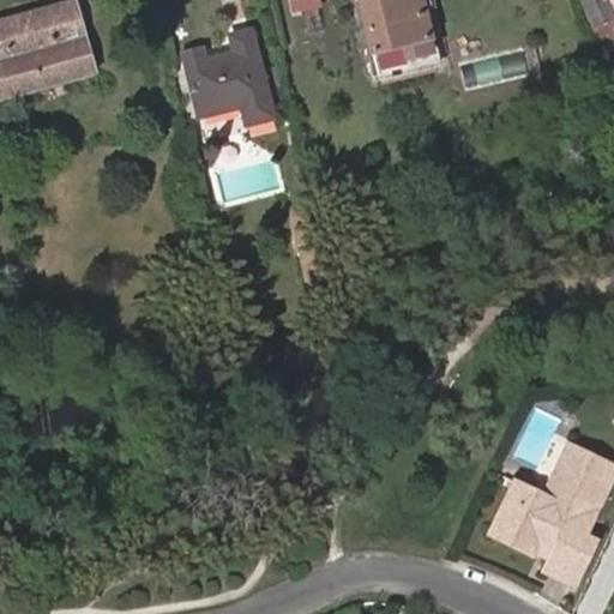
[(11,95),(97,72),(78,0),(0,20),(0,54),(1,59),(11,95)]
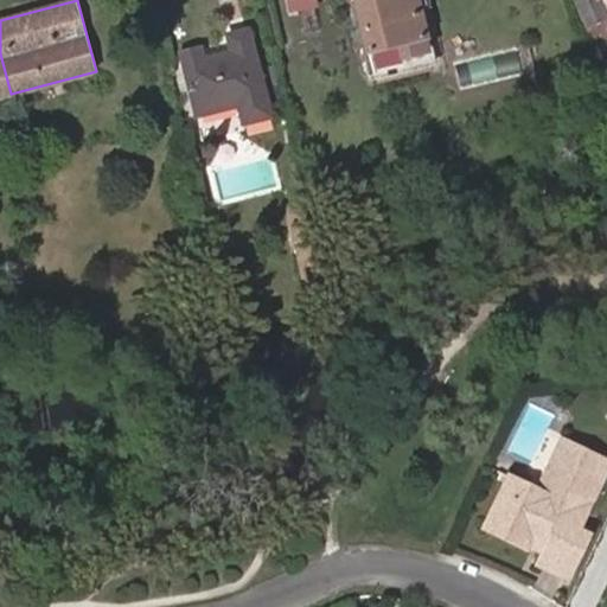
[(433,66),(415,0),(357,0),(379,81),(433,66)]
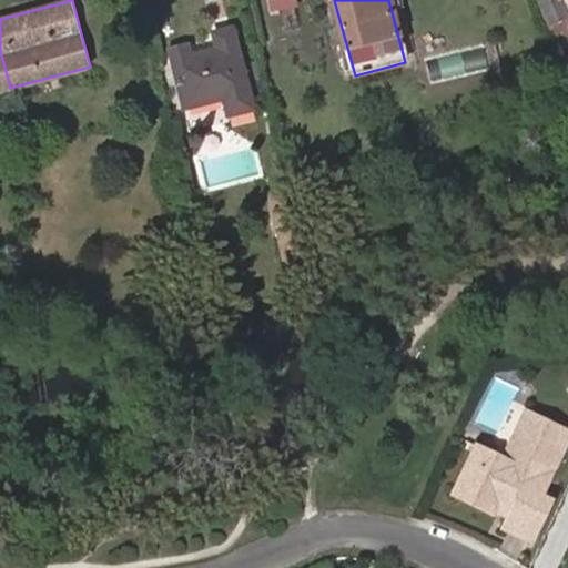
[(252,109),(232,28),(212,32),(215,48),(189,54),(169,60),(181,108),(220,98),(224,115),(252,109)]
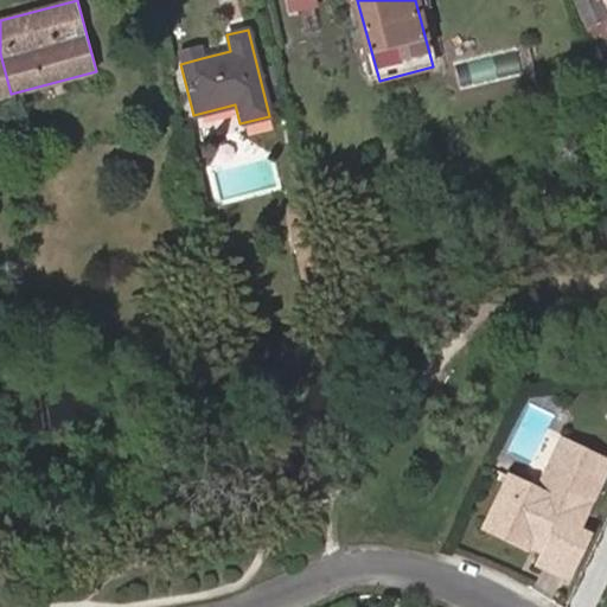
[(202,58),(199,49),(178,53),(180,64),(202,58)]
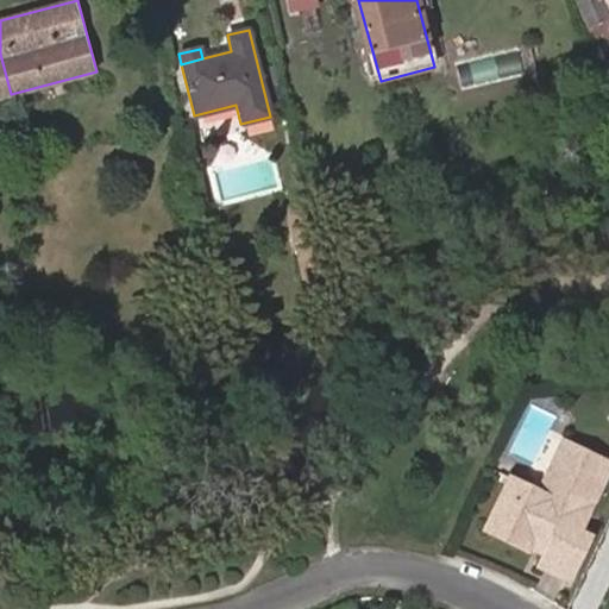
[(0,96),(11,94),(1,58),(0,58),(0,96)]
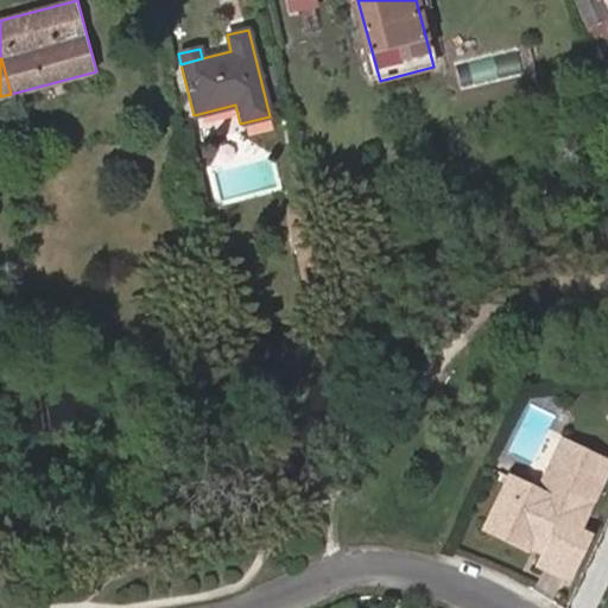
[(324,246),(316,211),(289,217),(297,253),(324,246)]
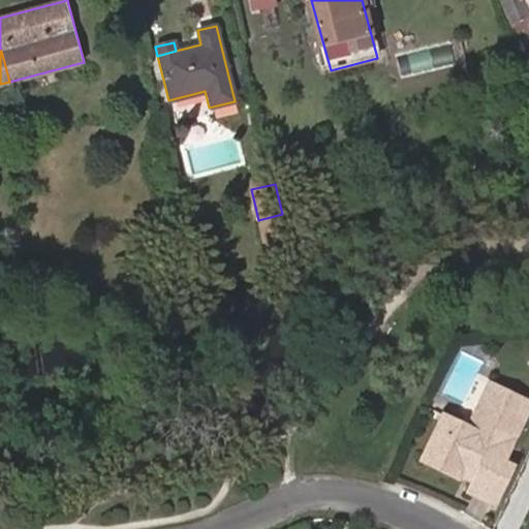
[(474,471),(470,478),(467,487),(492,500),(511,460),(502,455),(528,399),(528,397),(490,377),(474,406),(471,413),(469,416),(467,418),(466,422),(454,429),(446,426),(439,423),(429,443),(436,446),(430,458),(457,471),(461,463),(474,471)]
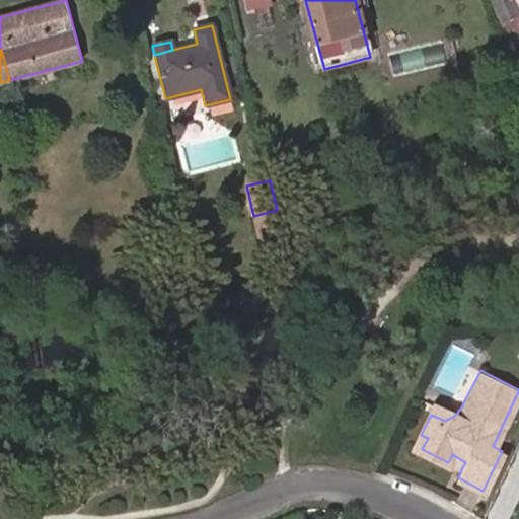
[(445,421),(457,414),(446,408),(437,402),(431,415),(438,418),(445,421)]
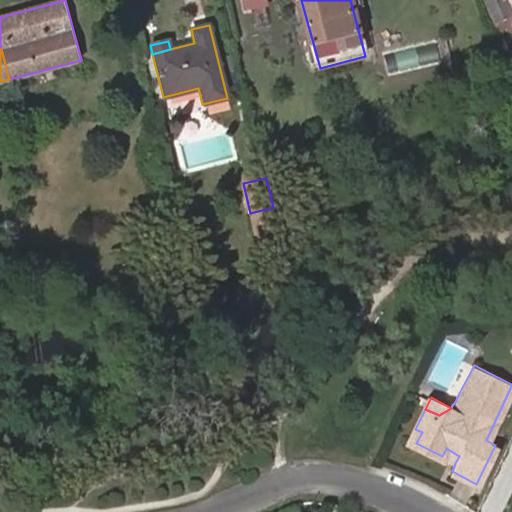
[(410,440),(416,443),(422,432),(415,429),(411,438),(410,440)]
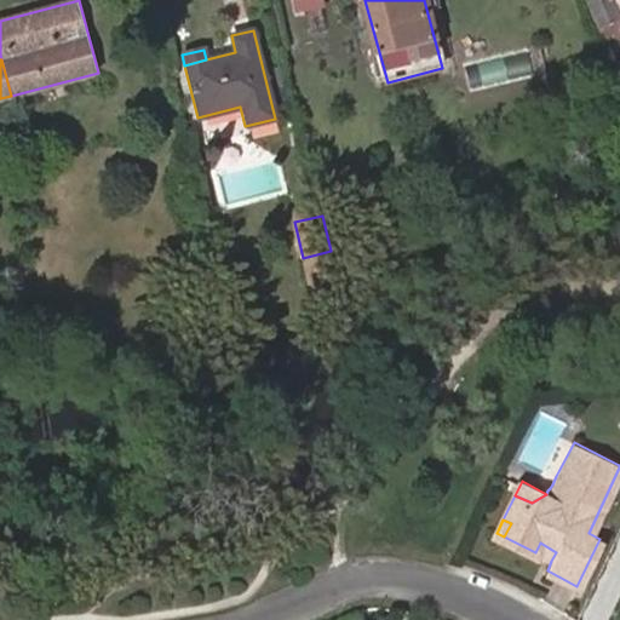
[(535,552),(551,561),(556,552),(540,543),(535,552)]
